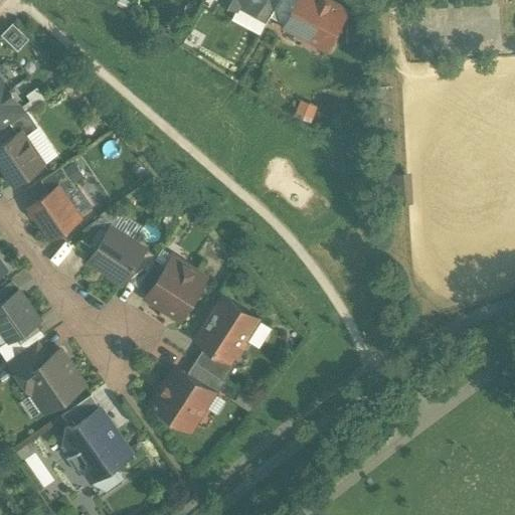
[(222,0),(222,1),(233,6),(239,4),(239,3),(254,11),(255,11),(261,0),(222,0)]
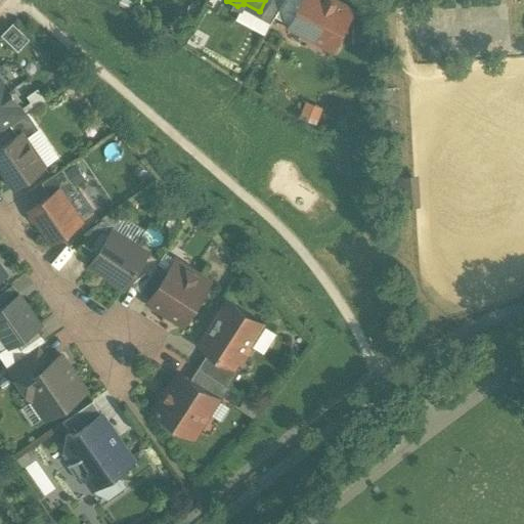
[(265,0),(260,11),(259,11),(256,16),(269,24),(273,16),(281,0),(265,0)]
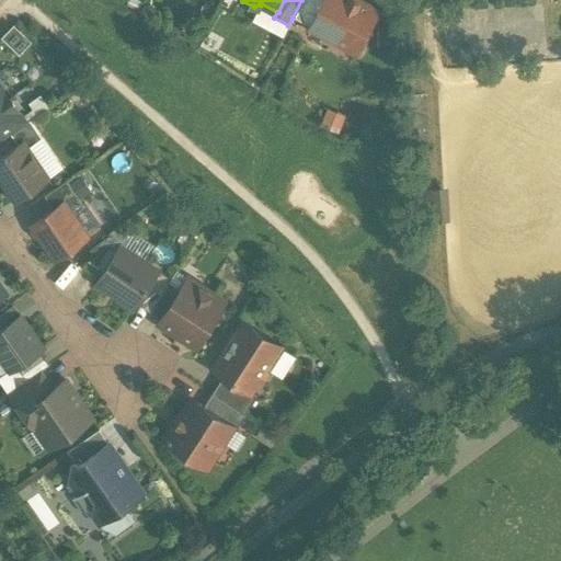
[(322,0),(301,0),(293,18),(310,26),(322,0)]
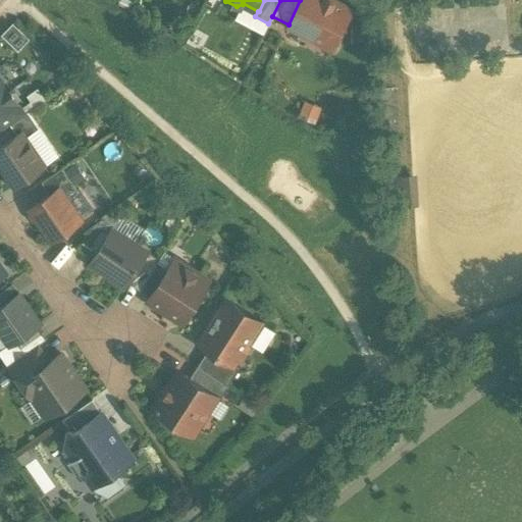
[(350,10),(329,0),(300,0),(289,24),(288,24),(316,40),(318,36),(333,43),(350,10)]
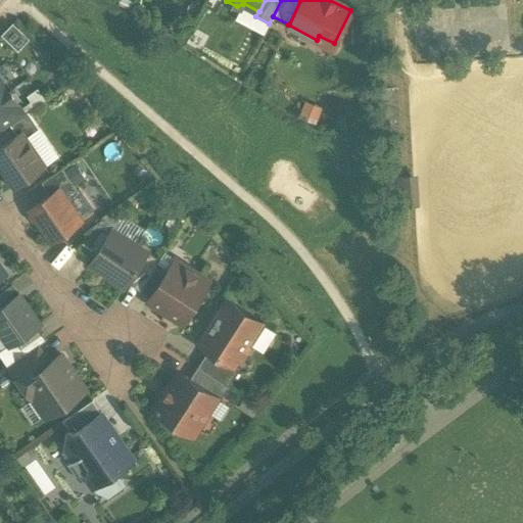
[(13,21),(2,35),(19,48),(31,35),(13,21)]
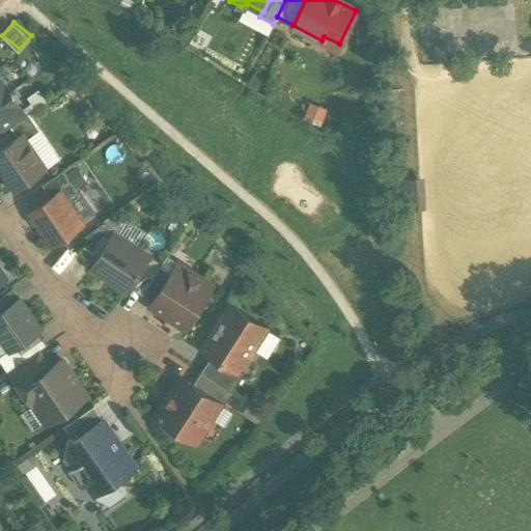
[(4,87),(0,81),(0,116),(17,105),(17,104),(16,103),(5,88),(5,86),(4,87)]
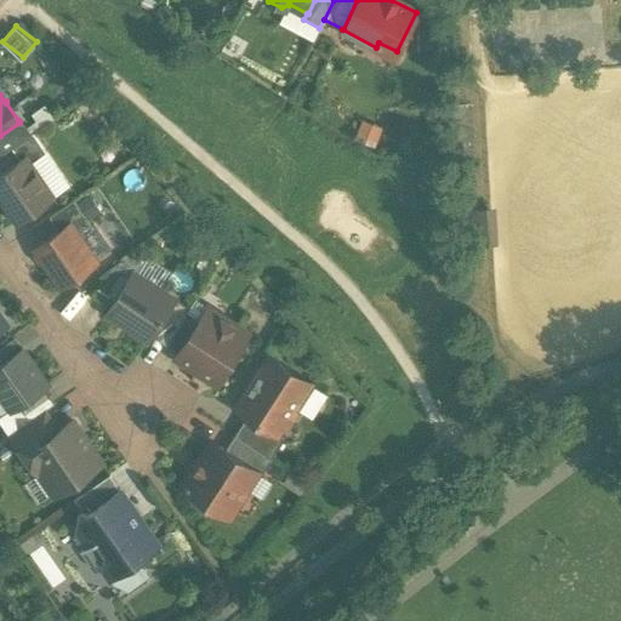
[(355,135),(376,143),(383,126),(363,118),(355,135)]
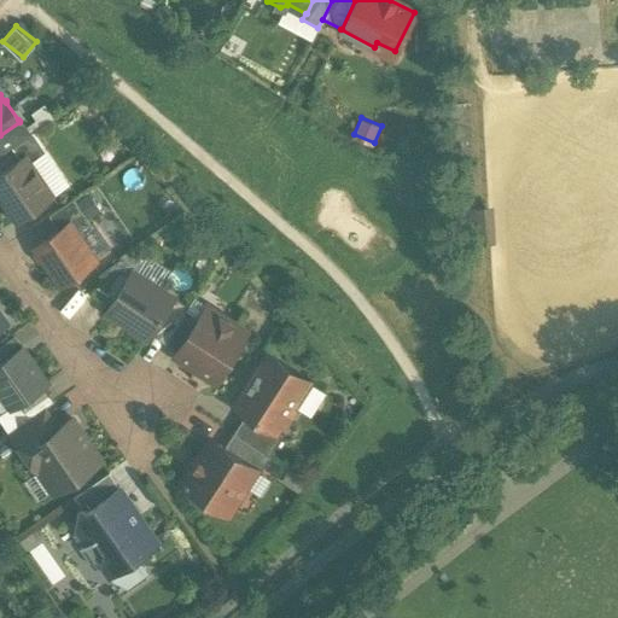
[(19,122),(0,135),(0,155),(29,135),(19,122)]
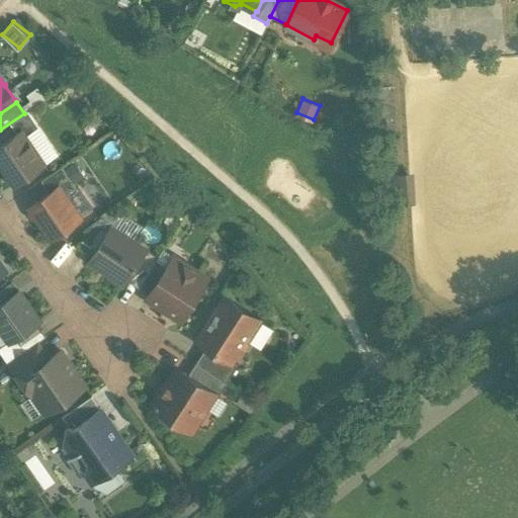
[(21,130),(0,144),(0,164),(14,184),(45,163),(21,130)]
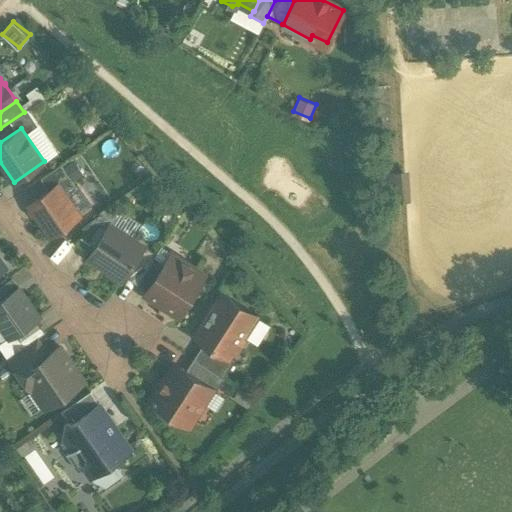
[(60,164),(41,178),(49,190),(57,185),(63,193),(74,185),(60,164)]
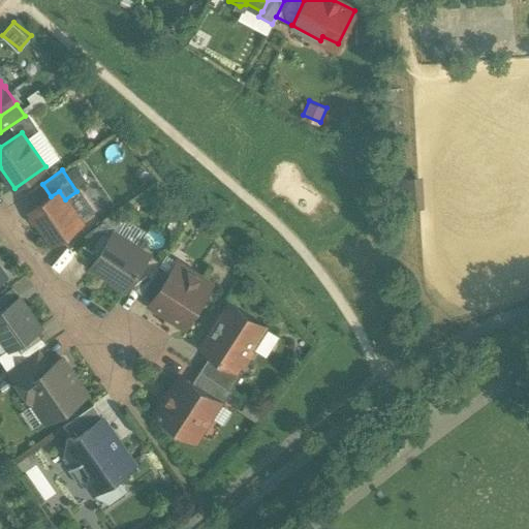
[(416,175),(403,177),(405,207),(417,206),(416,175)]
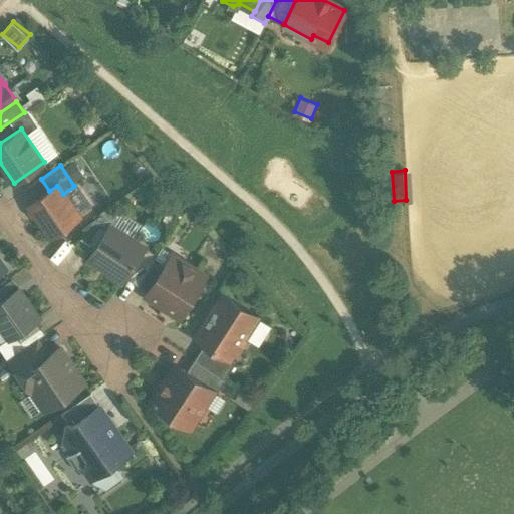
[(49,191),(29,205),(50,235),(54,233),(57,233),(65,228),(66,225),(78,216),(63,194),(57,186),(49,191)]
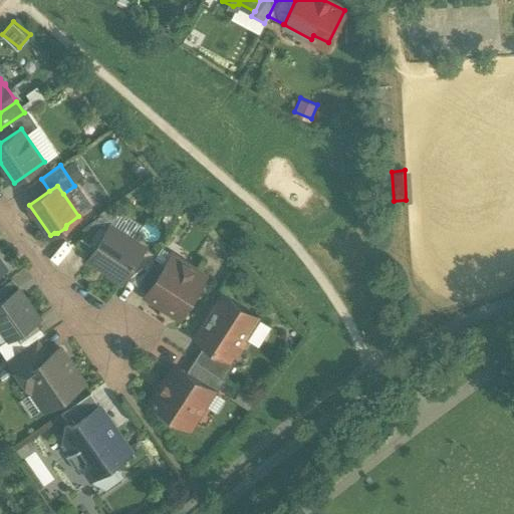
[(90,223),(77,243),(87,249),(100,229),(90,223)]
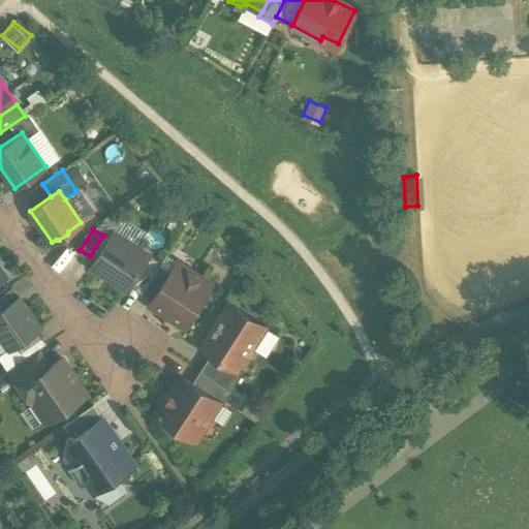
[(148,254),(113,232),(91,266),(127,289),(129,285),(149,255),(148,254)]
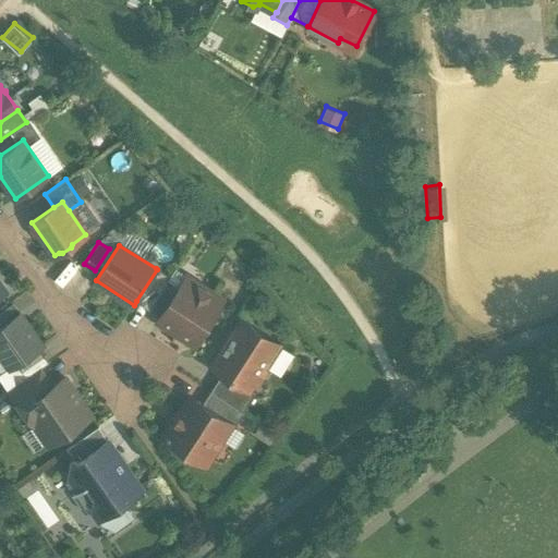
[(157,269),(136,301),(149,310),(168,279),(170,276),(156,267),(156,268),(157,269)]
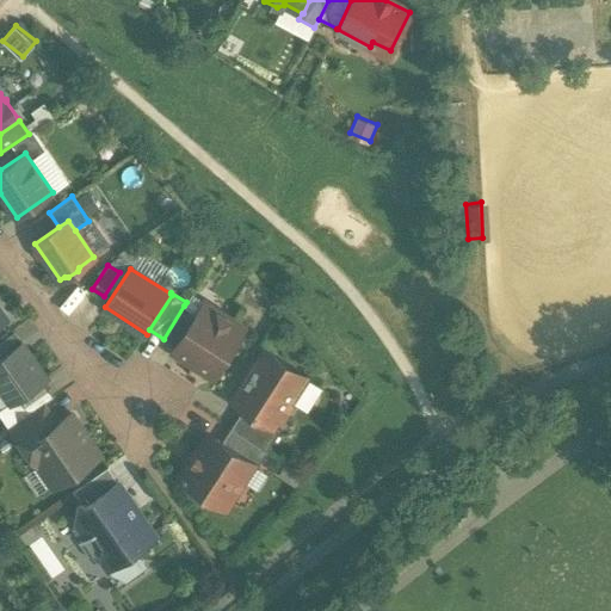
[(174,347),(173,351),(213,376),(244,328),(204,303),(197,314),(174,347)]
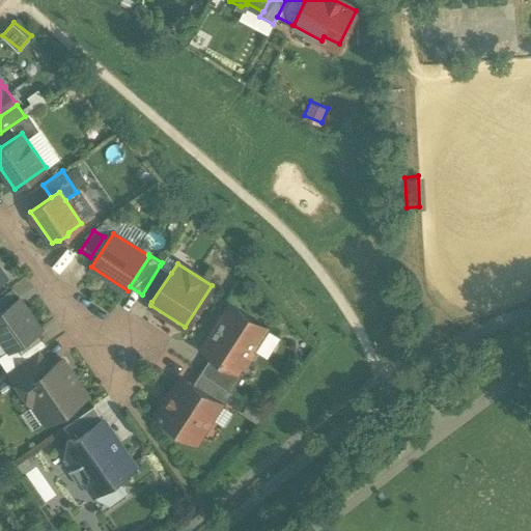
[(142,295),(141,295),(151,302),(171,273),(160,266),(142,295)]
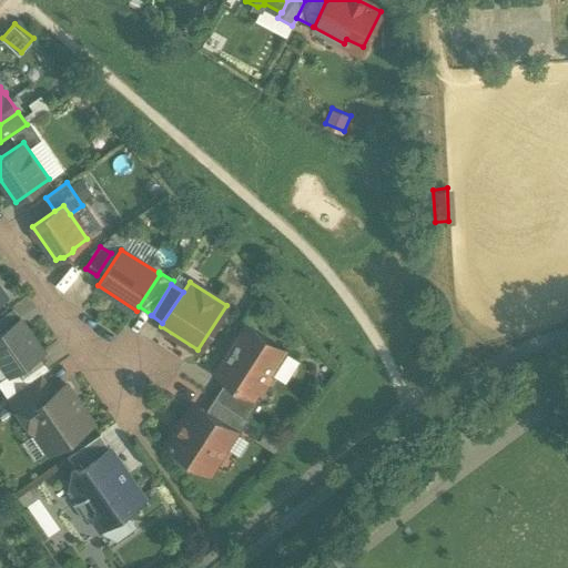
[(20,317),(0,331),(0,357),(10,372),(10,373),(38,354),(43,351),(20,317)]
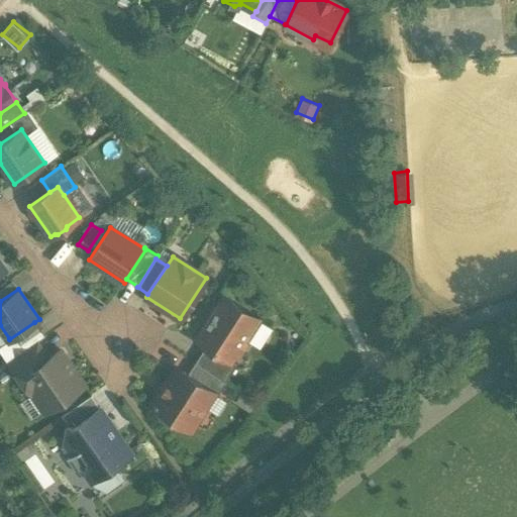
[(224,297),(196,338),(206,344),(230,360),(231,359),(236,351),(239,353),(247,340),(244,338),(256,319),(257,319),(257,318),(224,297)]
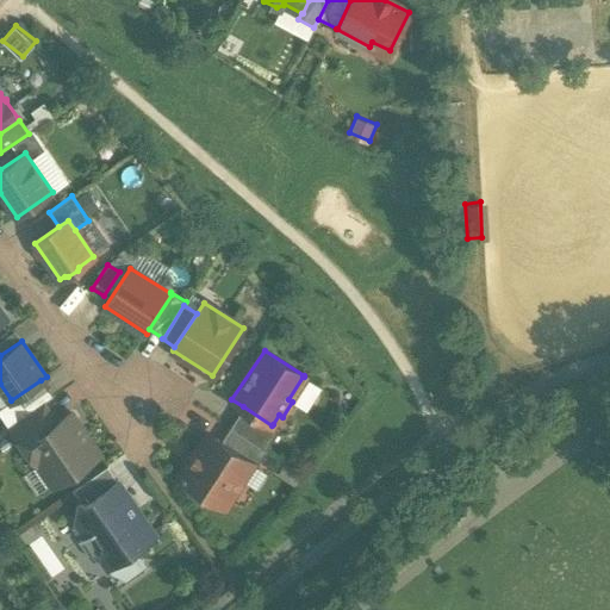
[(11,399),(0,406),(0,414),(8,425),(11,424),(42,403),(51,396),(41,380),(11,400),(11,399)]
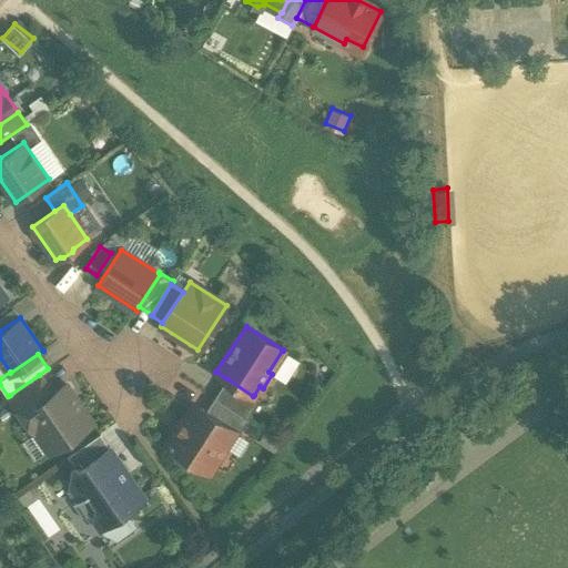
[(39,375),(10,395),(23,415),(53,395),(52,393),(39,375)]
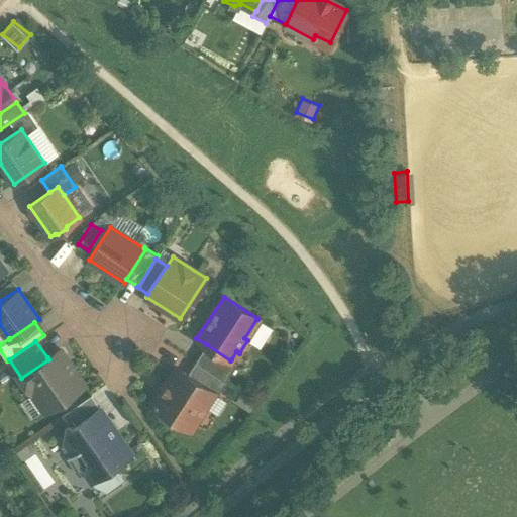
[(230,360),(206,344),(195,363),(225,382),(237,364),(231,359),(230,360)]
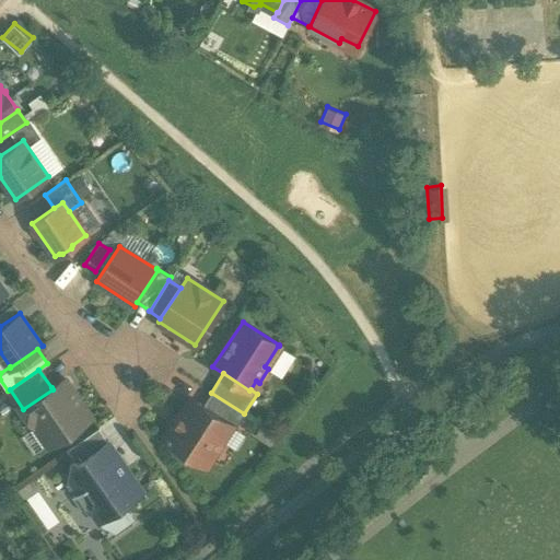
[(53,389),(23,409),(34,424),(35,424),(49,445),(91,416),(66,377),(51,387),(53,389)]
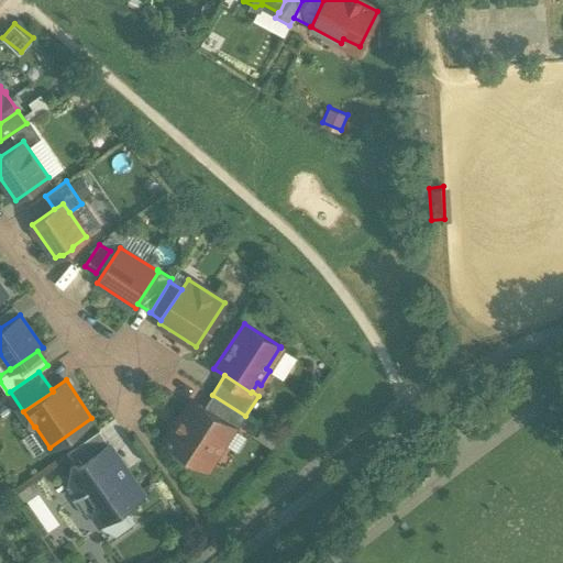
[(245,416),(212,395),(203,407),(233,427),(232,428),(236,430),(245,416)]
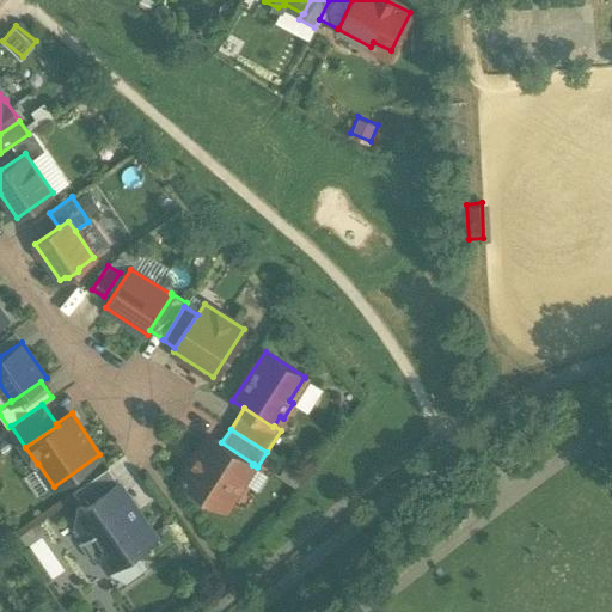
[(221,442),(209,435),(181,478),(225,507),(252,465),(254,464),(221,442)]
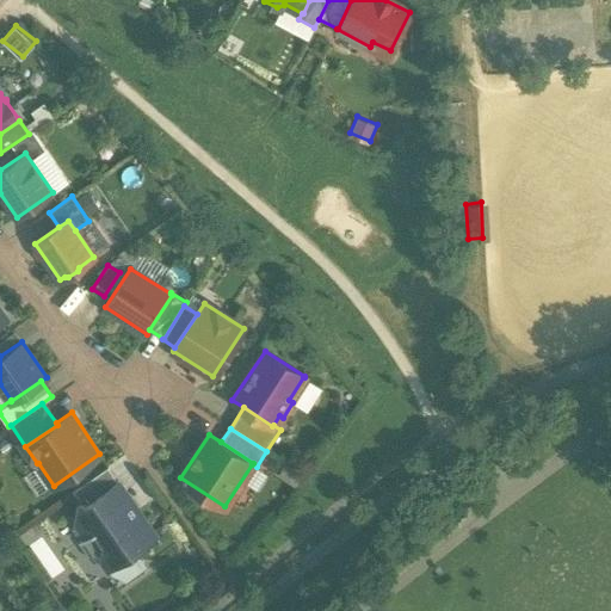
[(107,466),(73,491),(74,492),(74,491),(81,500),(80,501),(79,508),(118,481),(107,466)]
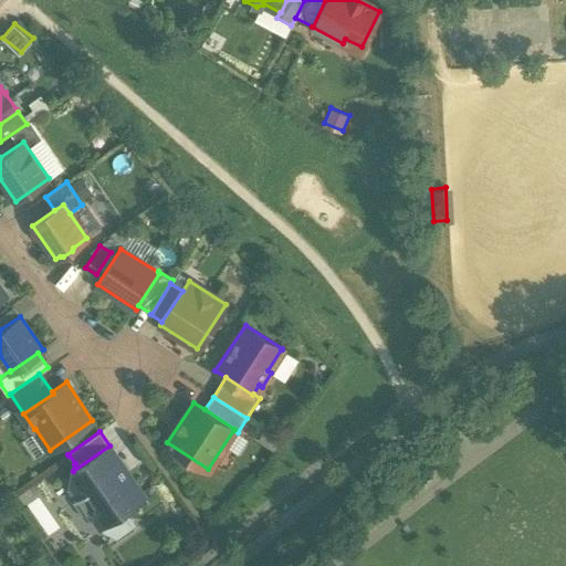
[(109,446),(73,471),(71,482),(80,495),(73,501),(83,515),(107,520),(144,495),(128,472),(126,473),(117,461),(119,460),(109,446)]
